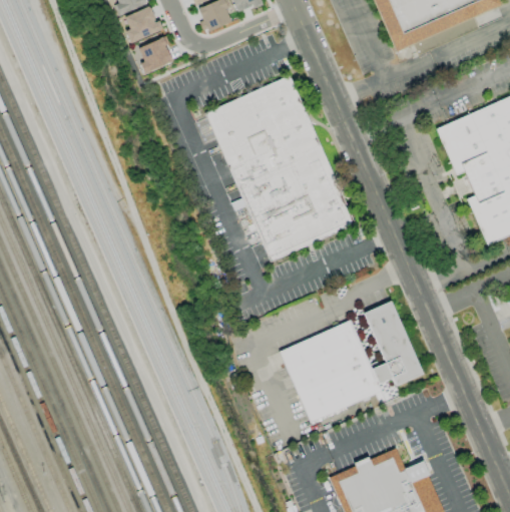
[(149,0),(150,2),(119,16),(114,4),(121,1),(121,0),(149,0)]
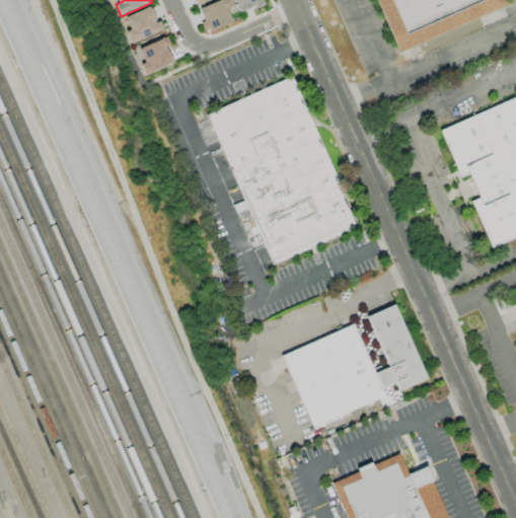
[(204,7),(219,0),(232,0),(235,6),(232,7),(238,20),(214,31),(212,28),(208,29),(205,21),(209,19),(208,17),(209,17),(204,7)]
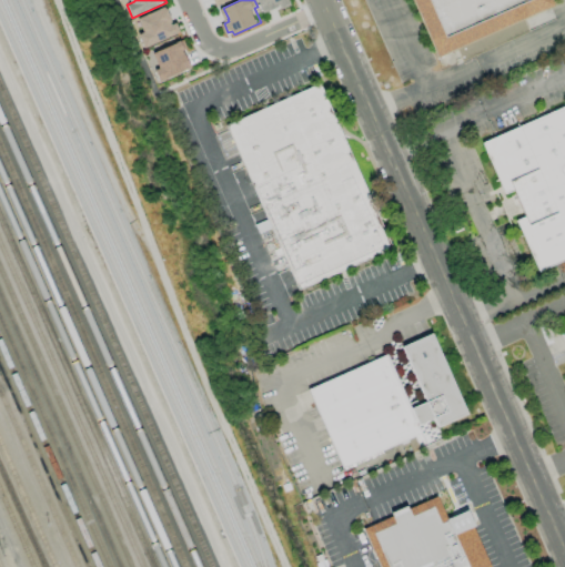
[(291,2),(290,0),(258,0),(264,13),(291,2)]
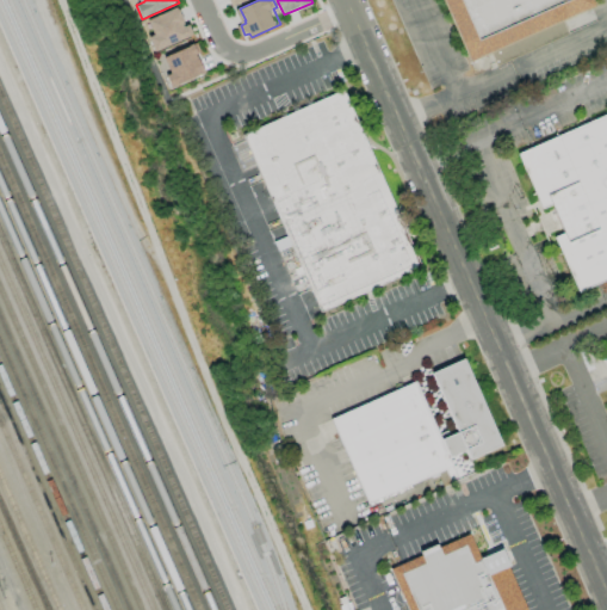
[(600,0),(604,7),(479,63),(451,0),(600,0)]
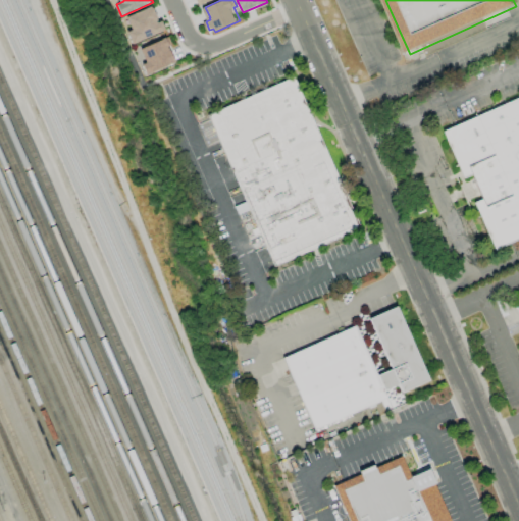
[(130,16),(155,5),(156,7),(157,6),(162,17),(161,17),(161,19),(160,19),(161,21),(166,19),(169,28),(136,43),(131,31),(136,29),(130,16)]
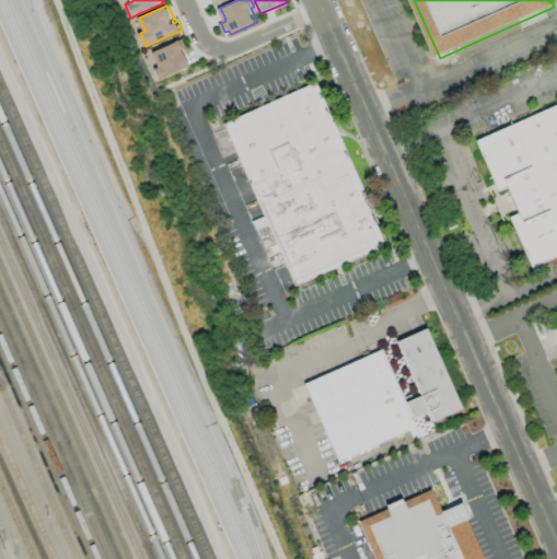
[(158,67),(154,68),(158,79),(189,67),(180,41),(152,50),(158,67)]
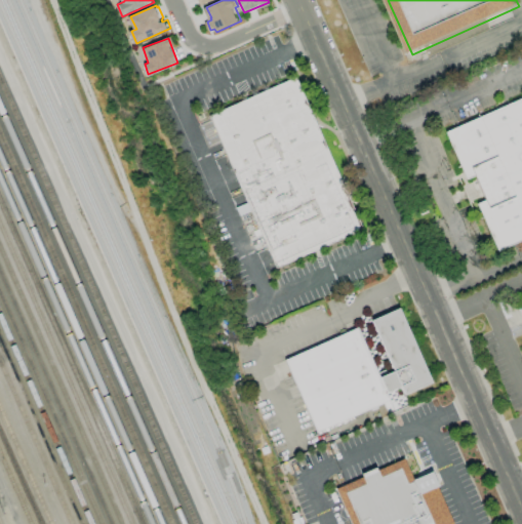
[(214,110),(273,266),(361,233),(303,77),(214,110)]
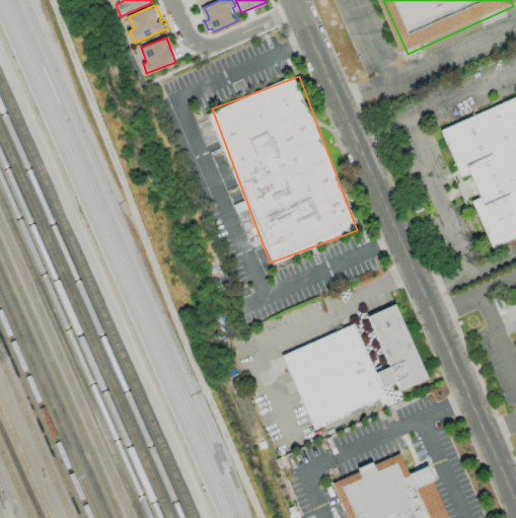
[(498,248),(515,239),(515,101),(450,132),(498,248)]
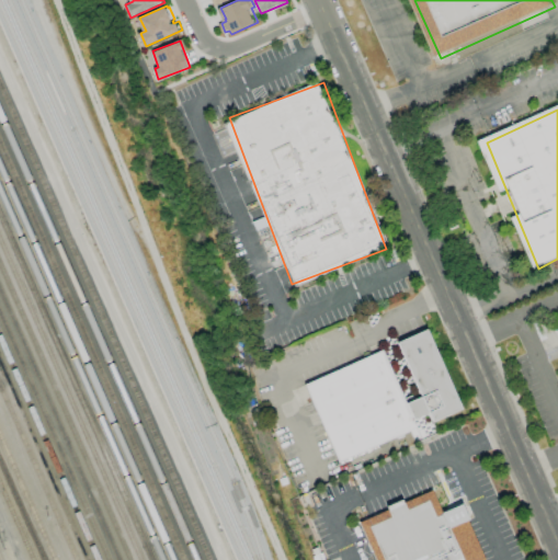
[(307,380),(338,460),(414,432),(417,441),(439,432),(434,421),(462,410),(431,328),(399,340),(421,397),(406,402),(386,351),(307,380)]
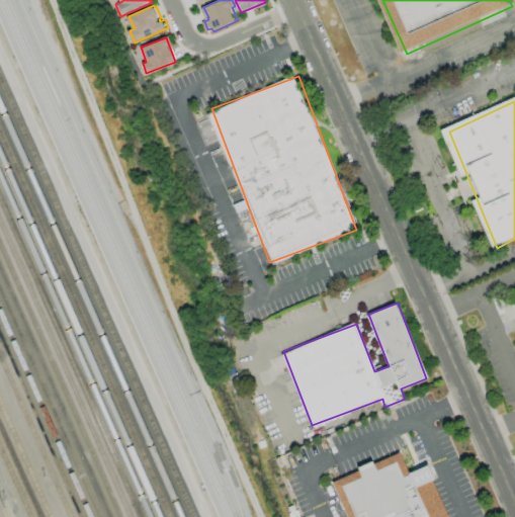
[(334,483),(348,516),(448,516),(427,466),(409,474),(400,451),(374,462),(372,459),(358,466),(360,470),(334,483)]
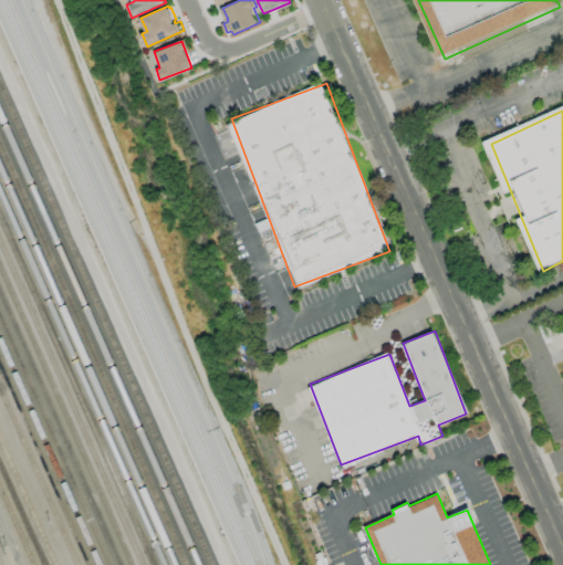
All buildings are outlined.
